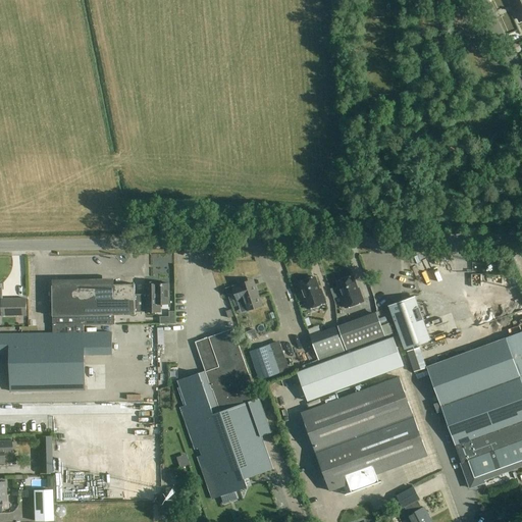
[(521,0),(509,0),(511,4),(510,5),(513,11),(514,10),(519,22),(521,20),(521,0)]
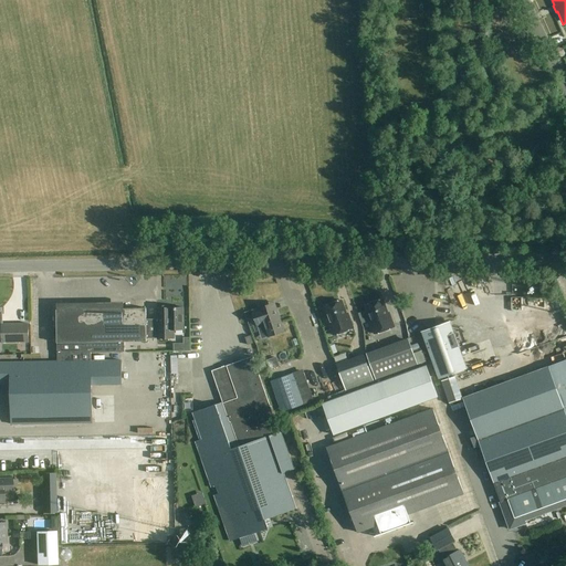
[(492,286),(478,287),(477,276),(461,278),(462,287),(442,289),(443,296),(464,294),(465,300),(493,297),(492,286)]
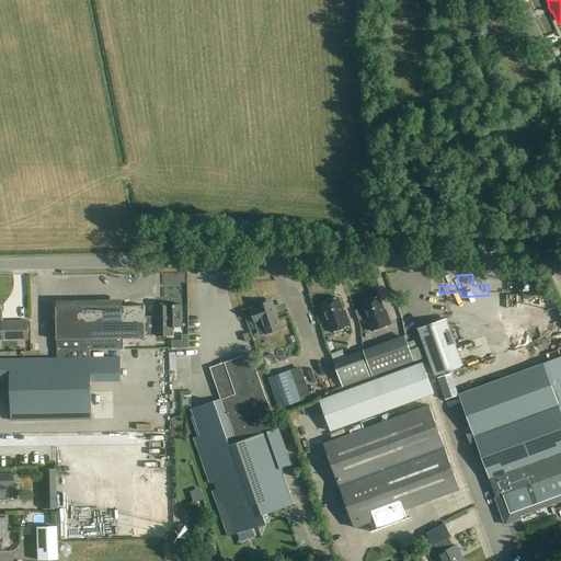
[(384,310),(378,296),(363,302),(367,316),(366,317),(371,331),(390,324),(385,309),(384,310)]
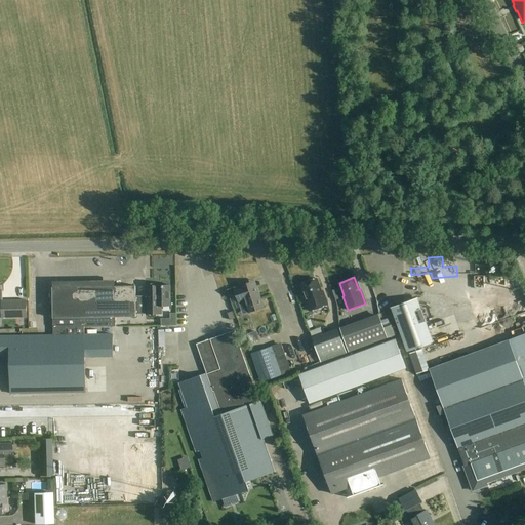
[(433,277),(416,283),(420,295),(437,289),(433,277)]
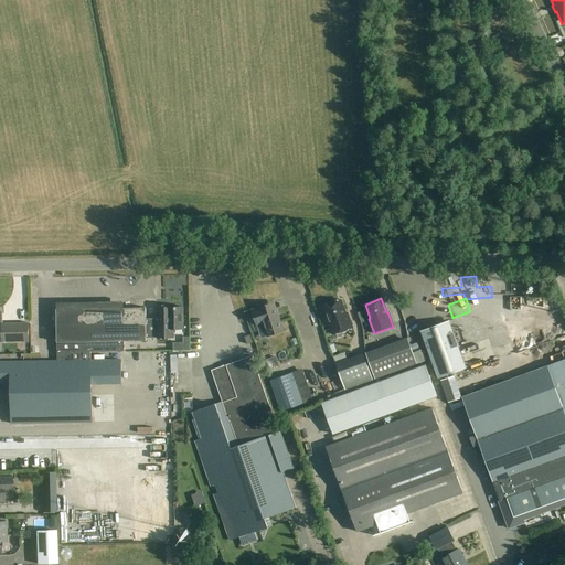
[(345,313),(340,300),(324,306),(329,319),(328,320),(332,334),(352,328),(347,312),(345,313)]
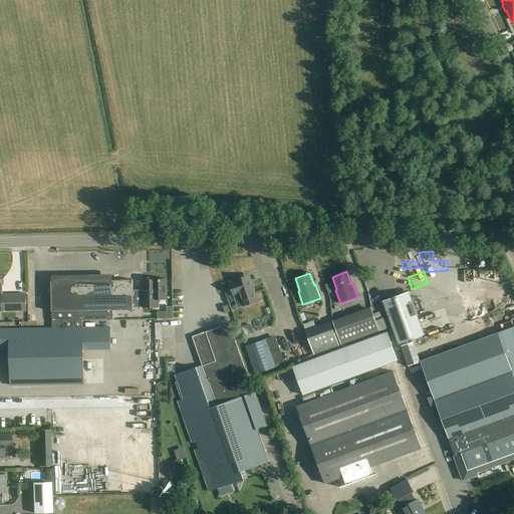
[(258,301),(249,275),(228,282),(222,284),(224,290),(230,288),(231,289),(235,301),(241,298),(244,305),(258,301)]
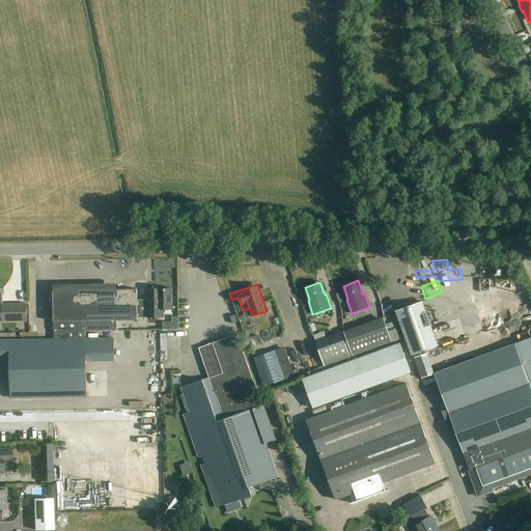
[(146,287),(147,300),(137,300),(137,317),(147,317),(147,318),(163,317),(163,309),(172,309),(171,288),(158,289),(158,287),(146,287)]
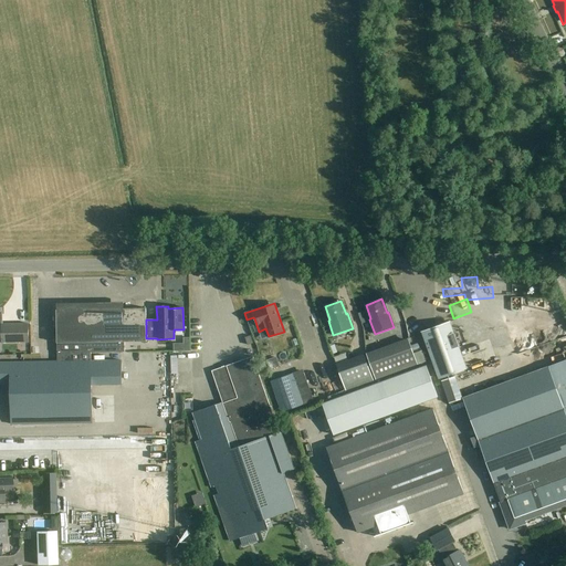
[(56,343),(105,343),(105,347),(114,347),(114,342),(146,342),(146,338),(146,320),(145,308),(55,310),(56,343)]
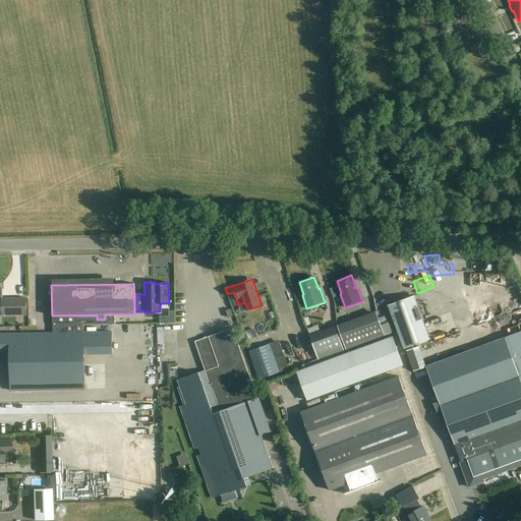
[(414,296),(389,305),(404,348),(429,339),(414,296)]
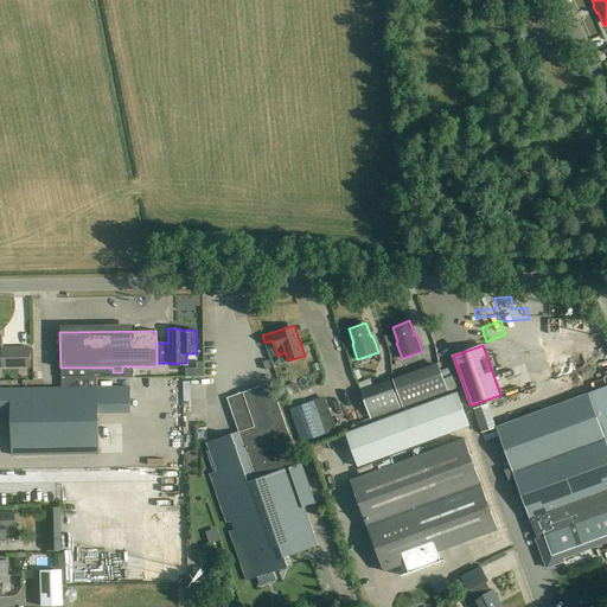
[(0,363),(1,363),(1,366),(30,366),(30,347),(1,347),(1,352),(0,351),(0,363)]
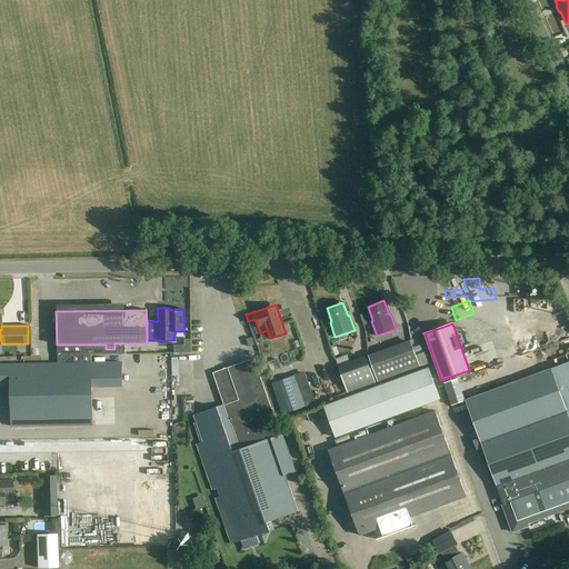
[(411,342),(369,358),(378,381),(420,366),(411,342)]
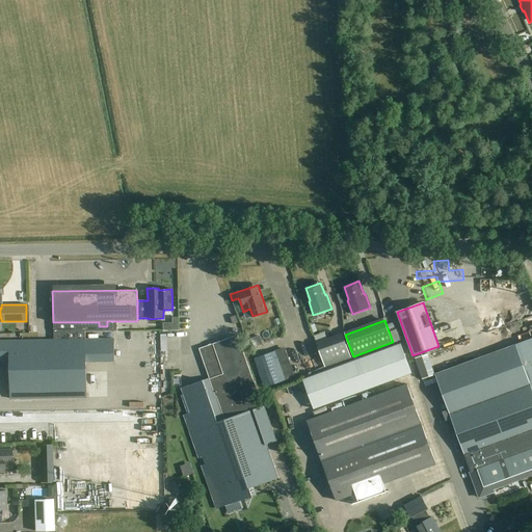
[(342,334),(316,342),(325,366),(351,356),(342,334)]
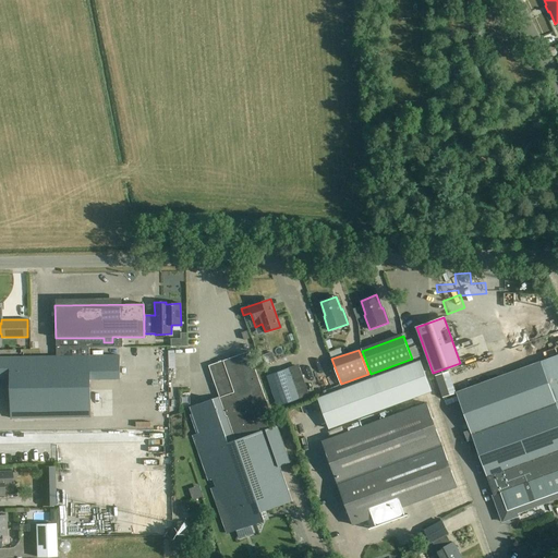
[(190,407),(198,433),(192,435),(227,534),(265,520),(262,511),(292,501),(280,466),(290,462),(277,425),(276,426),(250,351),(208,365),(219,396),(190,407)]
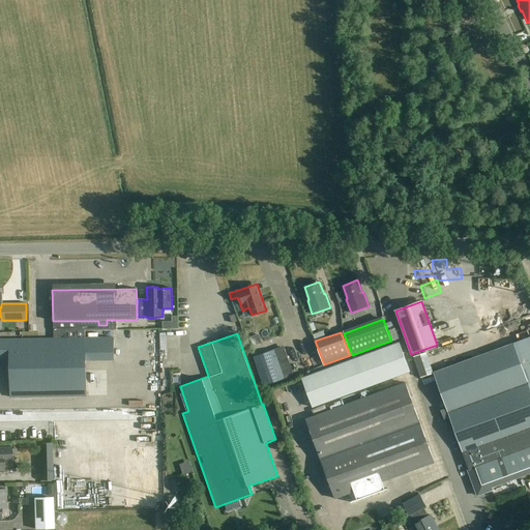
[(259,333),(246,339),(251,348),(262,343),(259,333)]
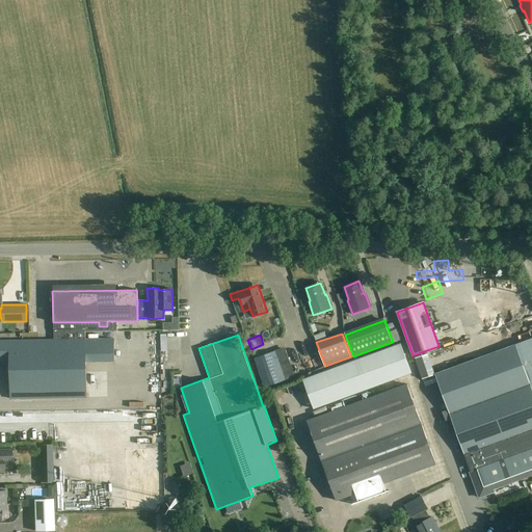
[(531,337),(526,340),(467,362),(434,374),(448,409),(442,411),(446,421),(451,419),(472,472),(473,472),(475,479),(473,480),(478,495),(481,494),(482,497),(494,491),(493,488),(531,474),(531,337)]
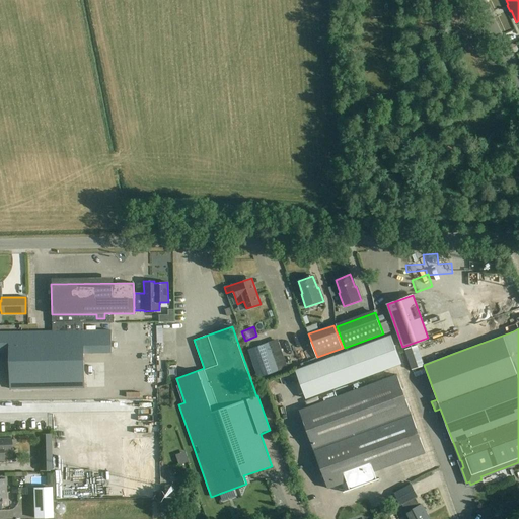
[(84,387),(83,330),(0,331),(0,352),(9,353),(10,388),(84,387)]
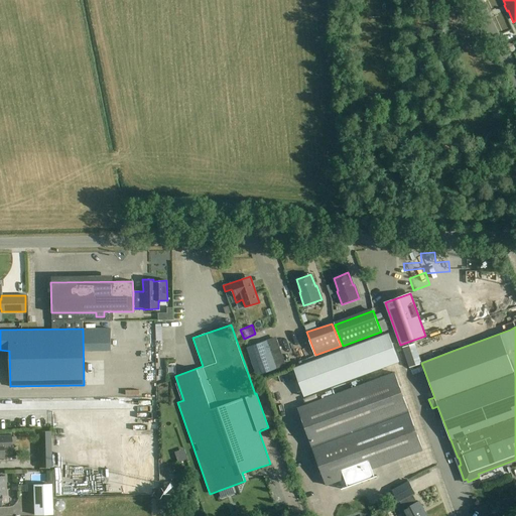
[(440,331),(432,334),(435,340),(443,337),(440,331)]
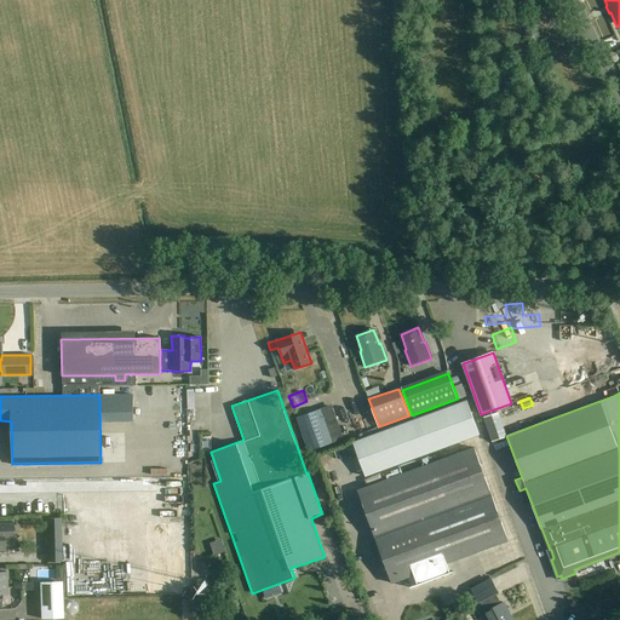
[(352,442),(365,476),(480,435),(466,400),(352,442)]
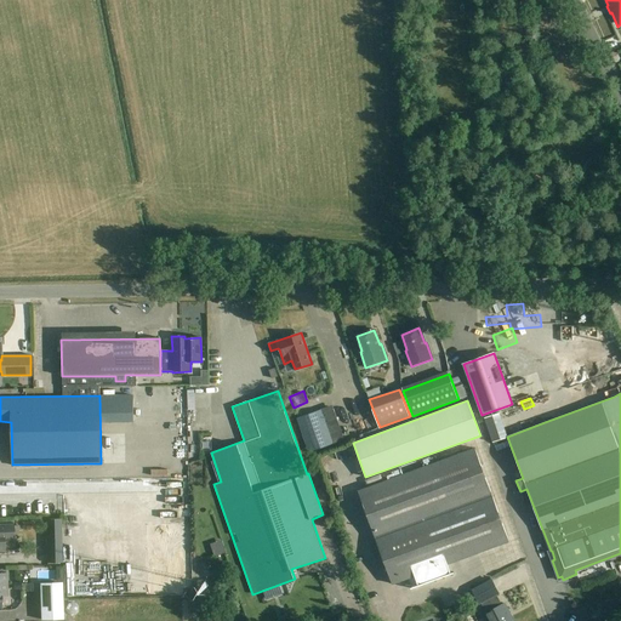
[(320,410),(296,419),(308,453),(332,445),(325,426),(337,421),(334,410),(328,408),(320,410)]
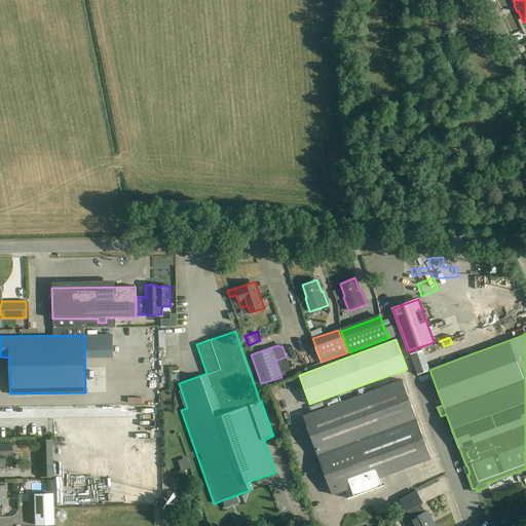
[(333,495),(347,490),(350,498),(382,486),(379,478),(431,459),(403,380),(303,416),(333,495)]
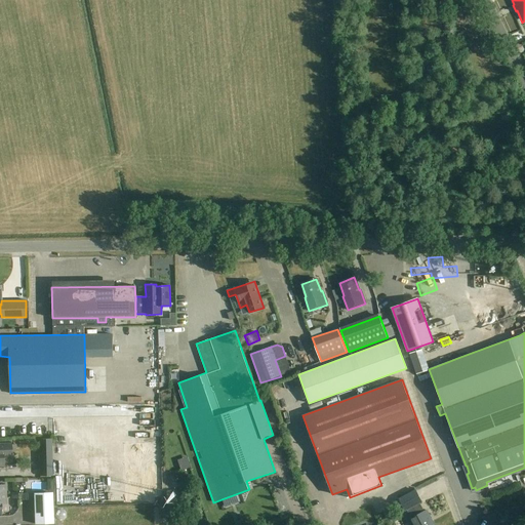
[(119,392),(125,396),(133,386),(127,381),(119,392)]
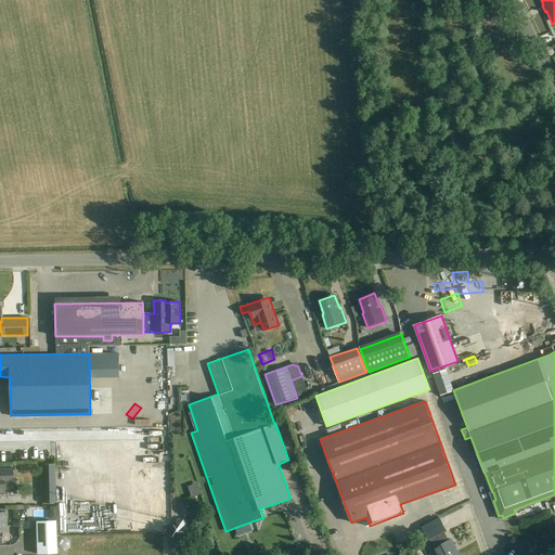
[(12,481),(12,478),(17,477),(17,469),(11,469),(11,468),(0,468),(0,491),(3,492),(2,482),(12,481)]
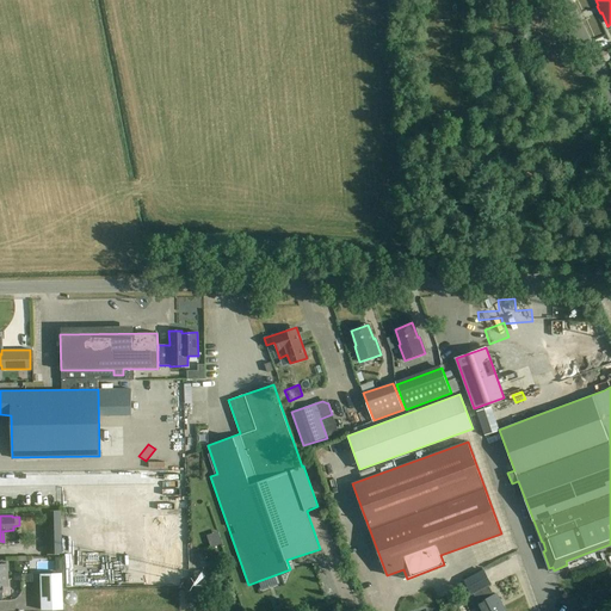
[(464,581),(471,596),(474,593),(479,603),(475,604),(477,610),(504,610),(495,594),(491,597),(486,587),(491,585),(483,571),(464,581)]
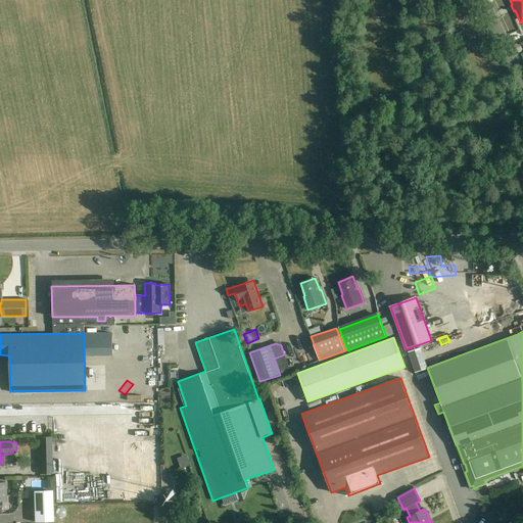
[(33,491),(34,522),(53,522),(52,491),(33,491)]
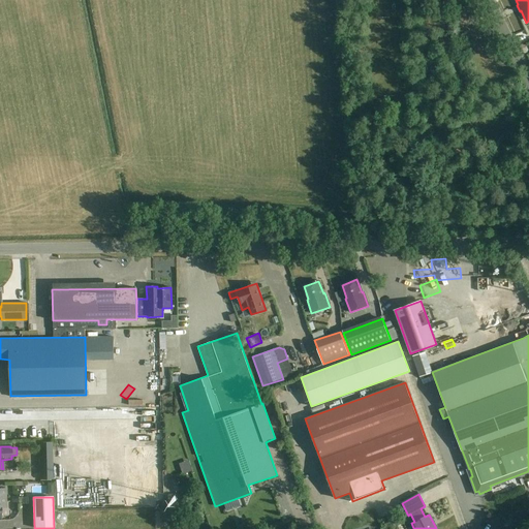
[(234,521),(252,510),(246,499),(227,509),(234,521)]
